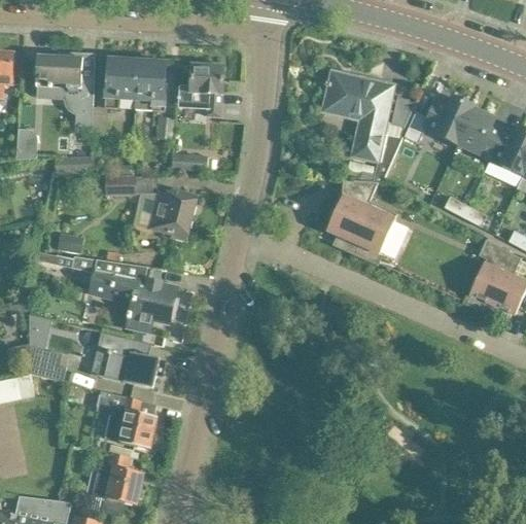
[(10,82),(11,73),(12,53),(0,51),(0,96),(2,97),(2,81),(10,82)]
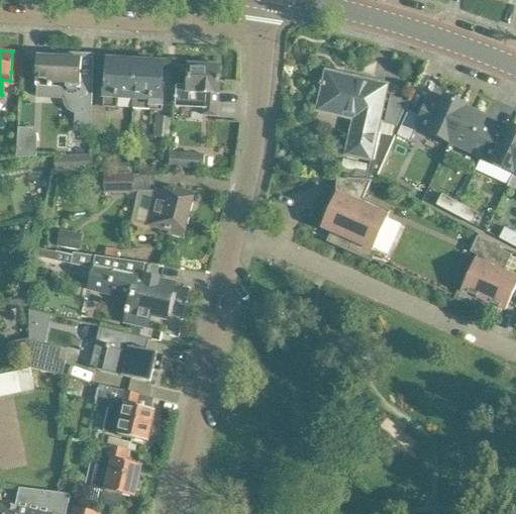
[(89,130),(91,97),(92,77),(80,77),(81,56),(36,54),(34,83),(62,86),(62,96),(63,102),(65,106),(70,110),(74,111),(73,128),(89,130)]
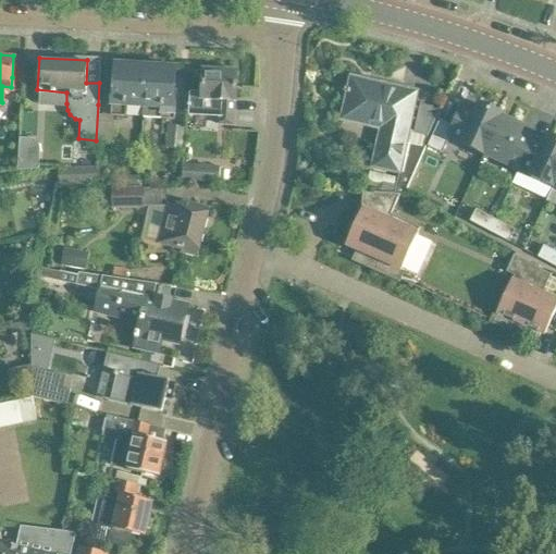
[(140,103),(143,63),(115,62),(113,87),(111,87),(110,112),(123,113),(124,102),(140,103)]
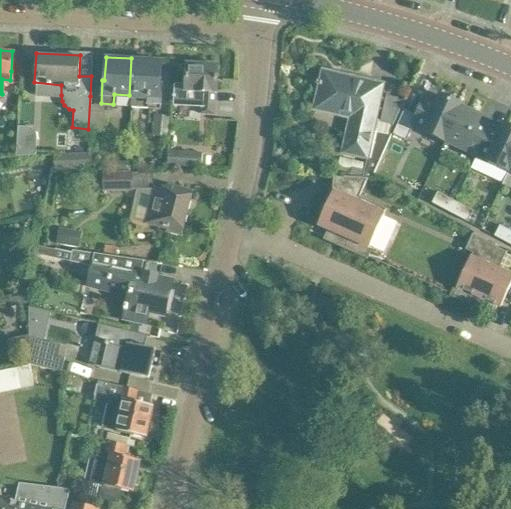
[(159,106),(160,103),(161,83),(159,83),(160,60),(131,58),(129,95),(130,95),(130,105),(159,106)]
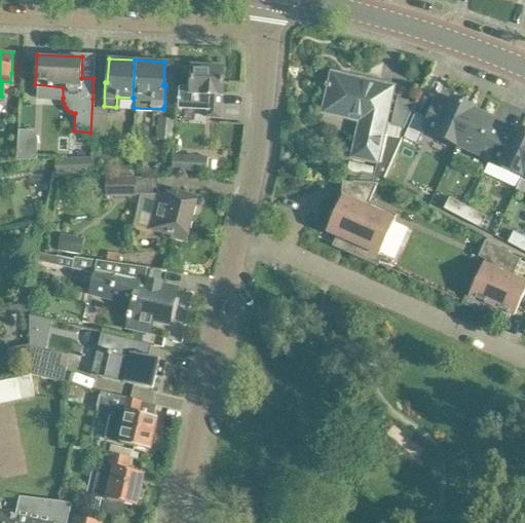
[(203,114),(204,114),(220,115),(223,65),(191,63),(190,85),(179,85),(178,104),(204,105),(203,114)]
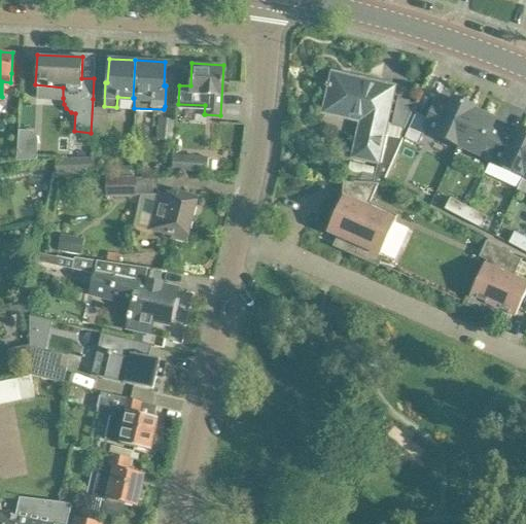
[(401,139),(383,133),(393,84),(331,70),(328,81),(324,80),(324,84),(328,85),(322,110),(341,114),(342,109),(361,113),(352,154),(347,172),(354,174),(354,178),(381,180),(401,139)]
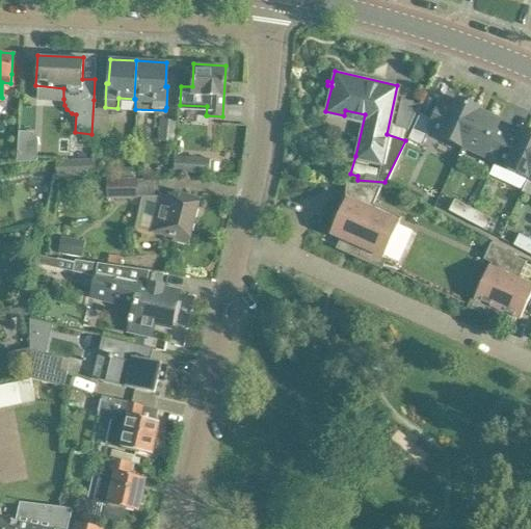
[(419,112),(407,137),(422,143),(428,129),(461,144),(478,107),(456,97),(453,104),(441,98),(432,117),(419,112)]
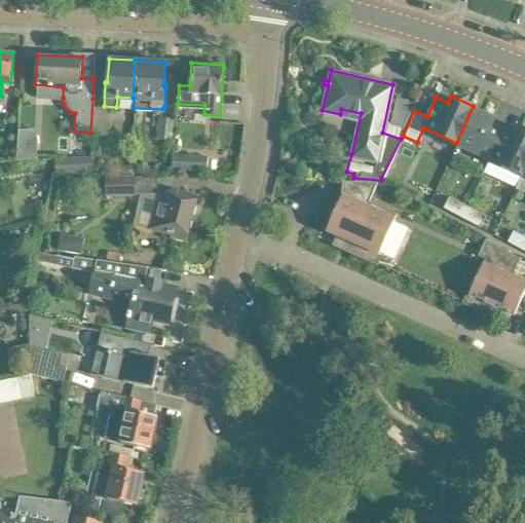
[(491,122),(493,117),(473,108),(474,106),(473,106),(456,143),(489,157),(502,127),(491,122)]
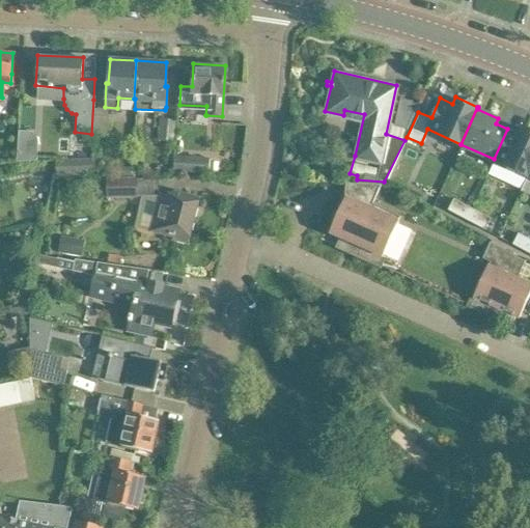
[(157,138),(169,139),(172,119),(159,117),(157,138)]
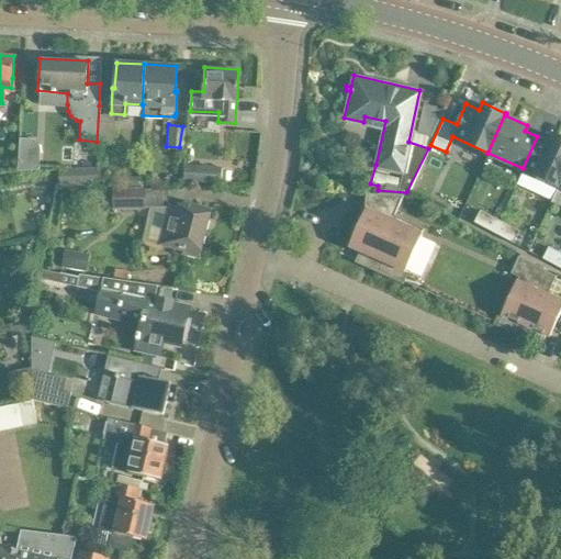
[(560,176),(560,138),(552,135),(549,142),(537,136),(523,168),(558,185),(560,176)]
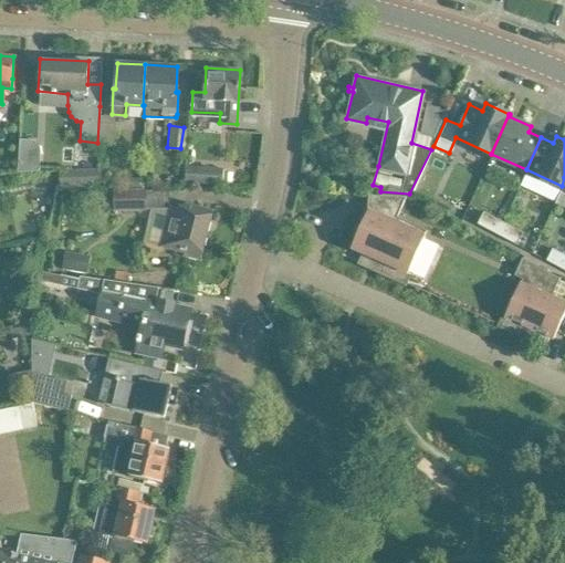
[(20,138),(18,170),(39,169),(41,147),(33,139),(20,138)]
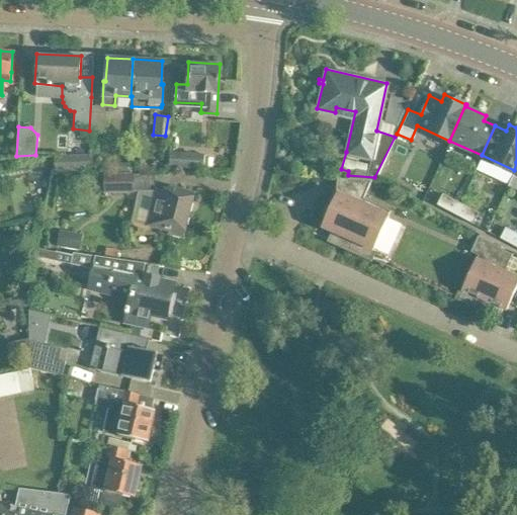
[(203,153),(183,152),(169,151),(168,165),(202,167),(203,153)]
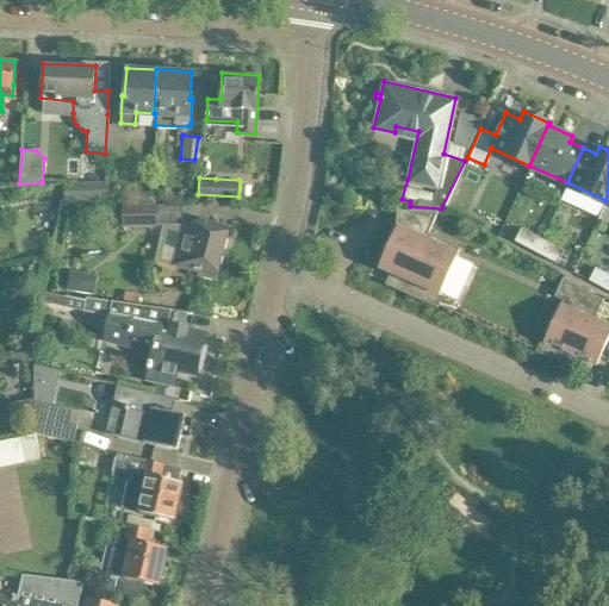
[(101,180),(63,181),(63,200),(103,199),(101,180)]
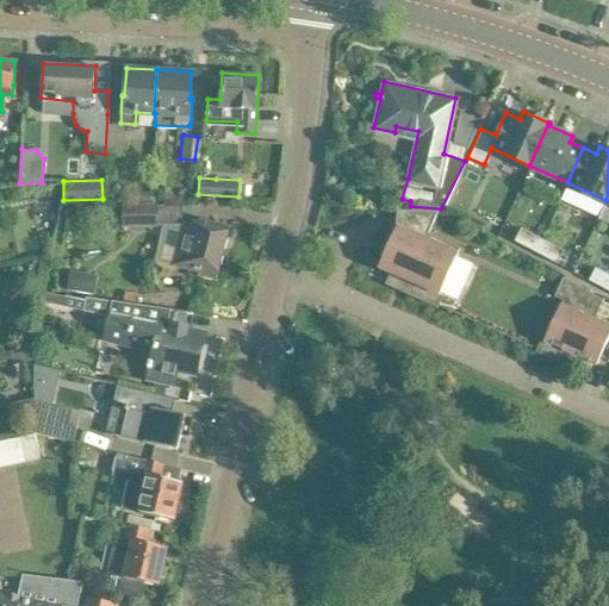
[(148,200),(149,189),(136,189),(135,200),(148,200)]
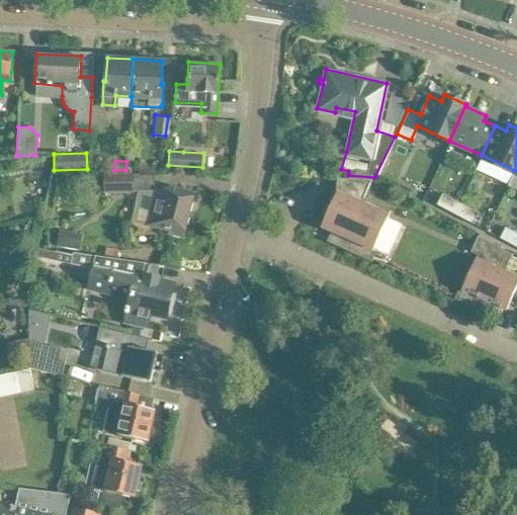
[(104,173),(104,190),(130,190),(130,173),(104,173)]
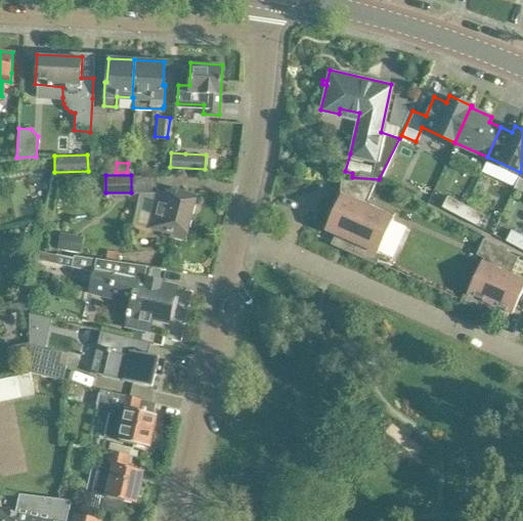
[(378,182),(379,179),(352,177),(352,178),(340,177),(339,192),(337,191),(325,216),(330,218),(324,228),(356,243),(353,249),(351,248),(351,250),(374,259),(395,212),(366,200),(375,180),(378,182)]
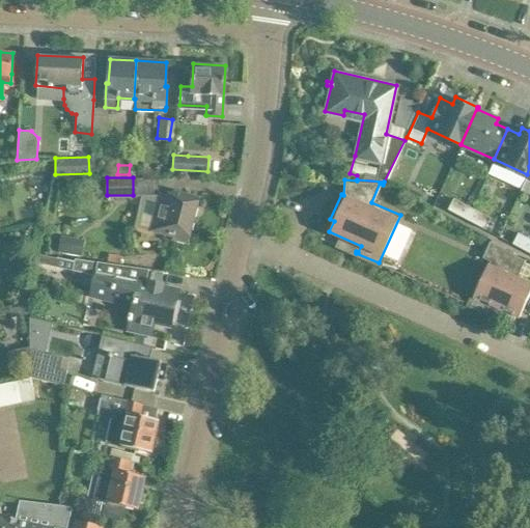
[(157,191),(147,228),(172,233),(174,239),(175,239),(184,242),(186,239),(188,240),(199,196),(178,191),(172,189),(170,194),(157,191)]
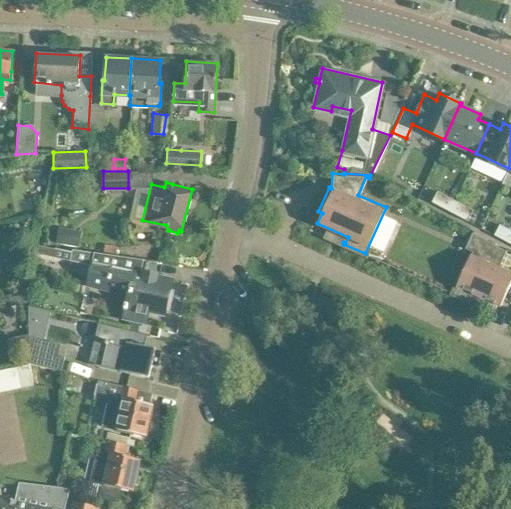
[(454,199),(437,190),(431,201),(449,210),(454,199)]
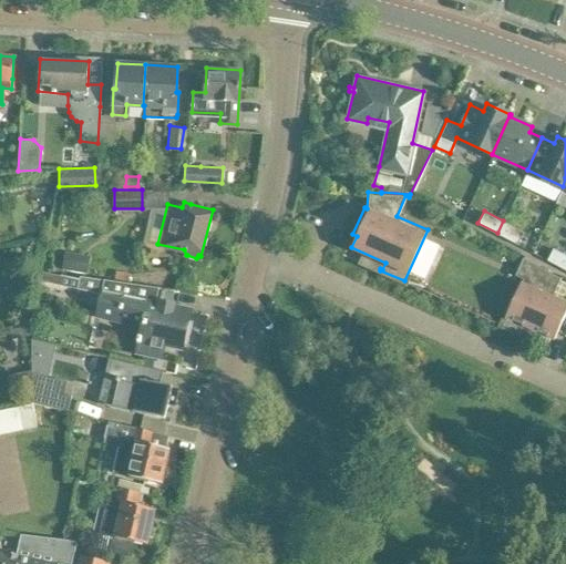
[(517,244),(523,232),(503,221),(497,233),(517,244)]
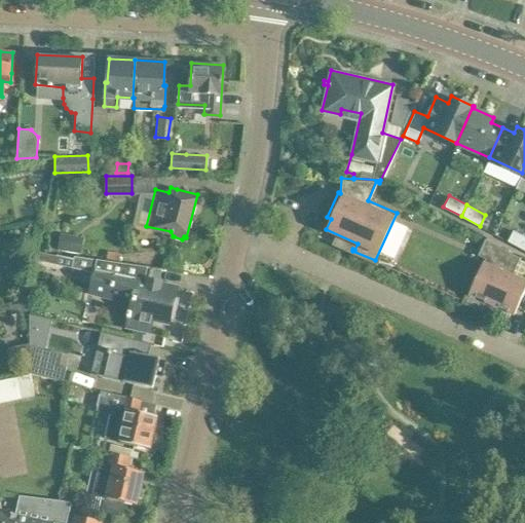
[(524,235),(513,229),(507,240),(524,250),(524,235)]
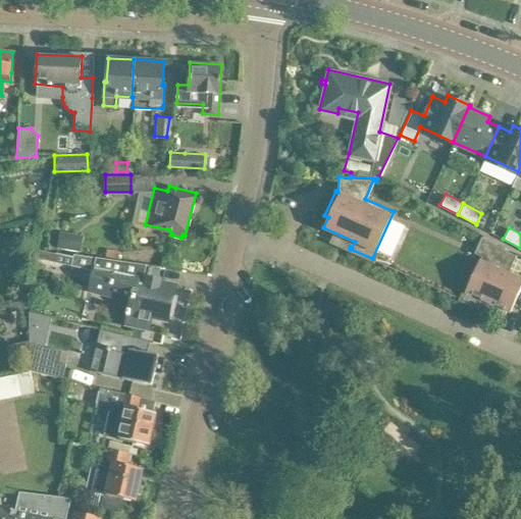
[(57,229),(55,246),(79,250),(82,234),(57,229)]
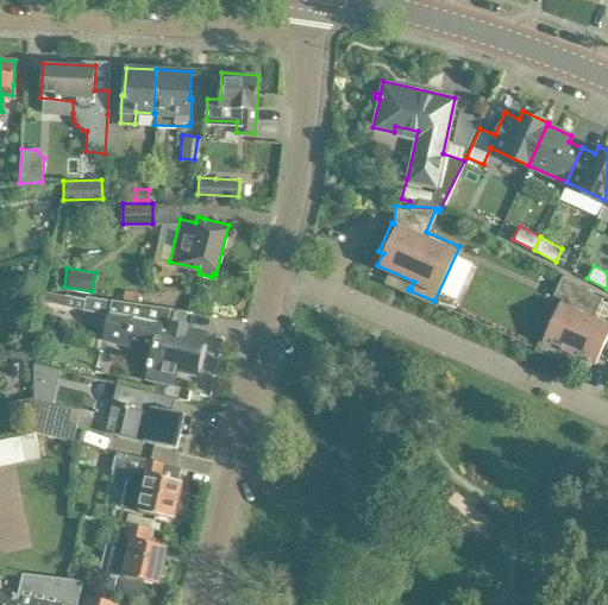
[(561,297),(538,348),(559,358),(564,348),(594,363),(607,331),(607,323),(587,315),(588,310),(590,310),(596,295),(601,297),(601,296),(562,276),(553,295),(561,297)]
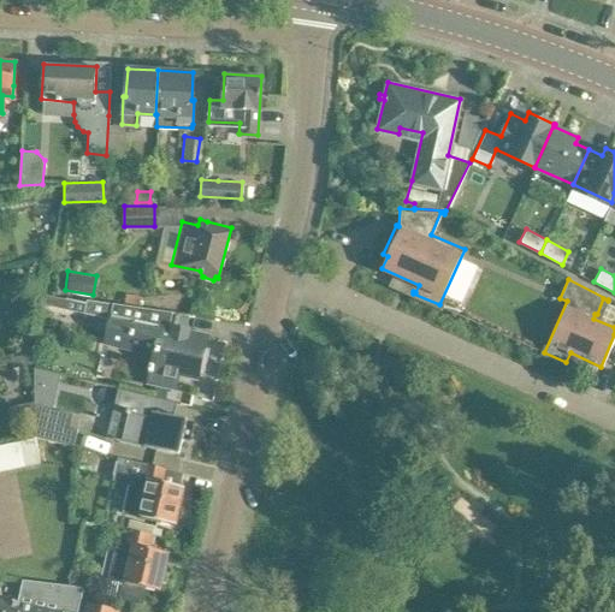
[(63,309),(65,299),(51,296),(48,306),(63,309)]
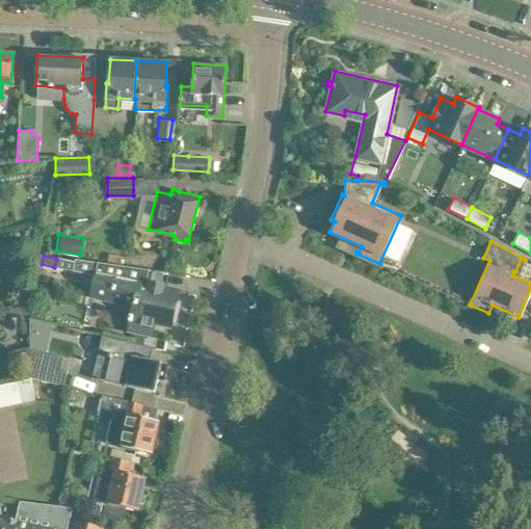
[(178,289),(144,282),(148,269),(74,259),(72,270),(96,276),(90,297),(132,307),(127,328),(151,334),(153,322),(169,325),(178,289)]
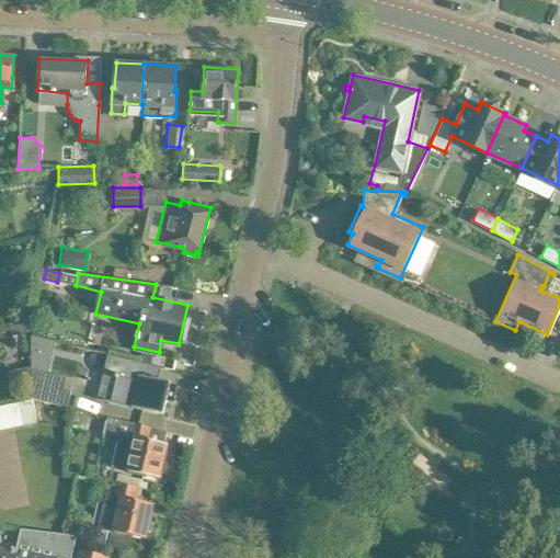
[(25,320),(7,325),(10,337),(27,332),(25,320)]
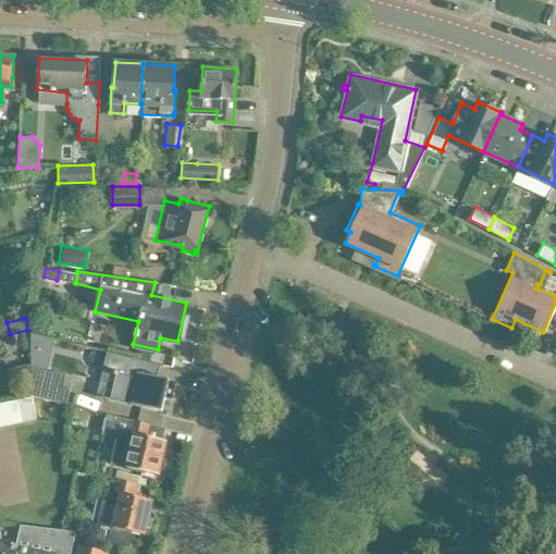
[(96,394),(161,410),(164,395),(171,397),(174,381),(169,380),(169,378),(156,376),(159,364),(162,365),(162,364),(107,349),(96,394)]
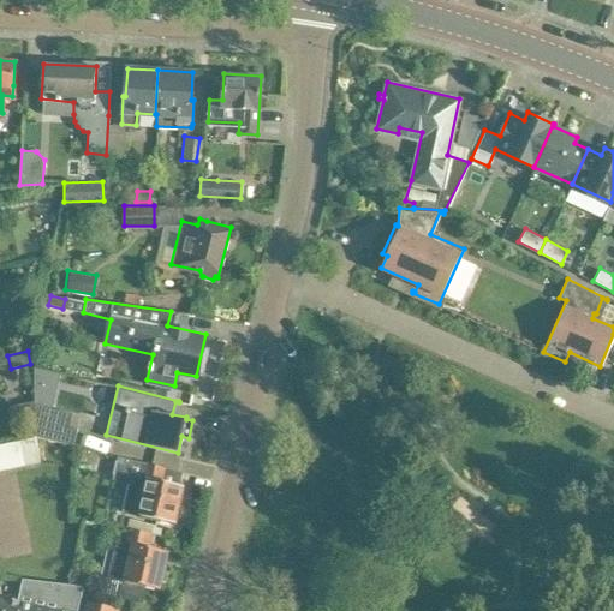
[(34,417),(29,433),(72,444),(76,427),(34,417)]
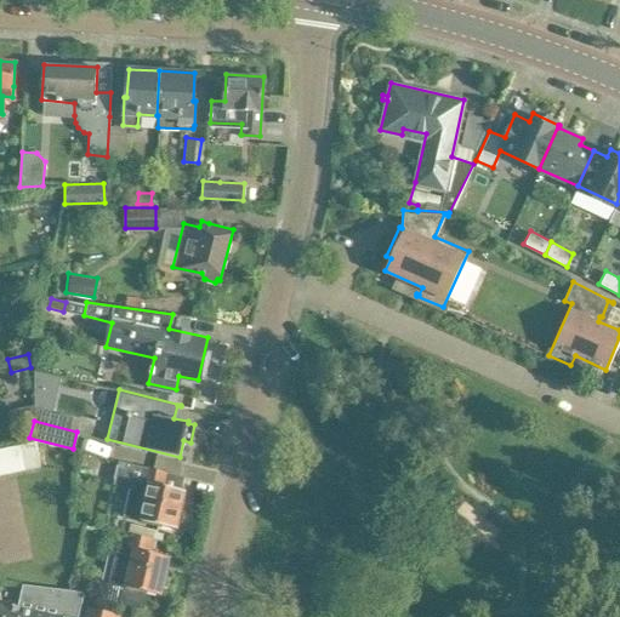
[(168,470),(146,466),(117,458),(112,483),(129,487),(123,515),(175,527),(183,490),(164,485),(168,470)]
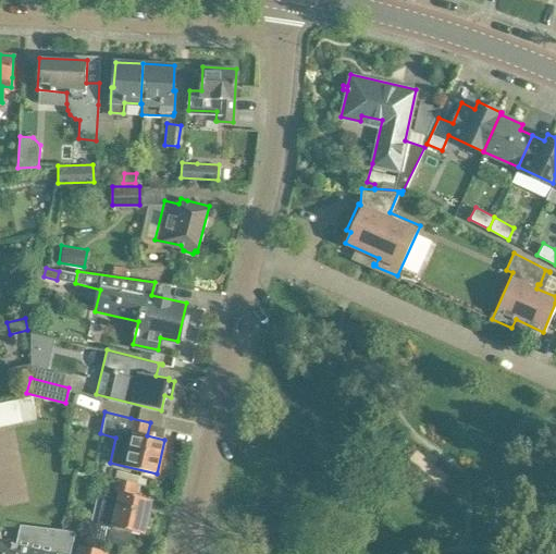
[(77,470),(75,480),(85,482),(87,474),(77,470)]
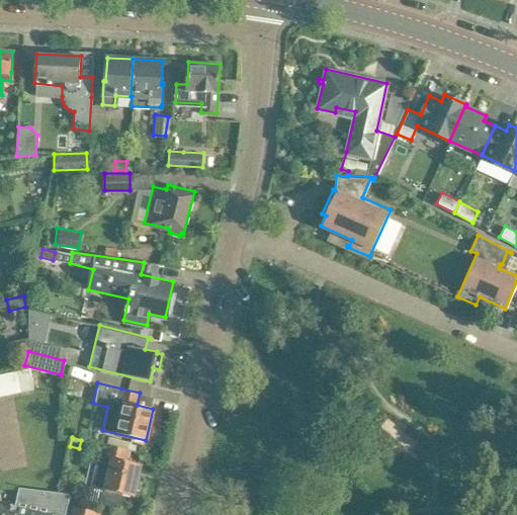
[(104,489),(102,501),(117,505),(120,493),(134,495),(141,463),(123,459),(126,448),(109,444),(107,451),(104,450),(103,456),(111,458),(110,463),(97,460),(91,486),(104,489)]
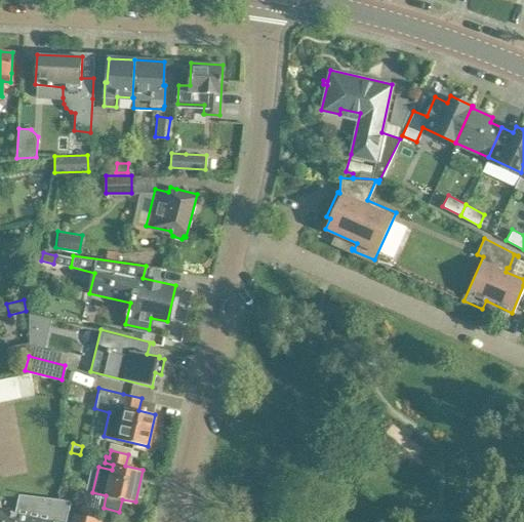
[(0,521),(53,521),(54,521),(58,521),(64,521),(69,499),(18,493),(14,512),(0,508),(0,521)]
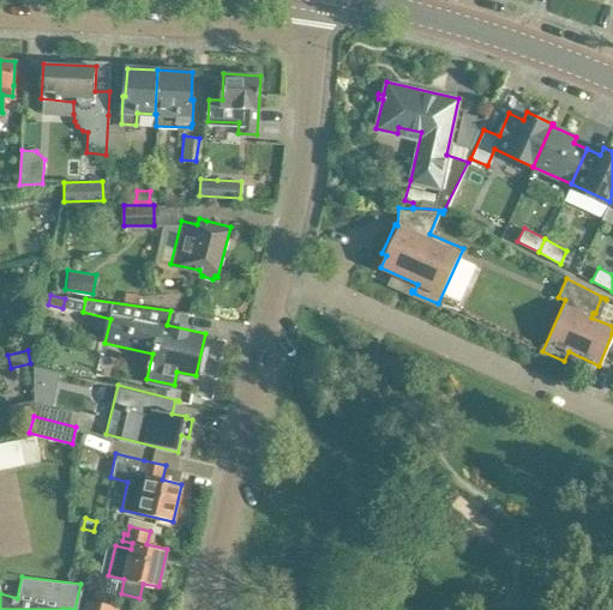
[(116,609),(118,607),(86,599),(84,609),(116,609)]
